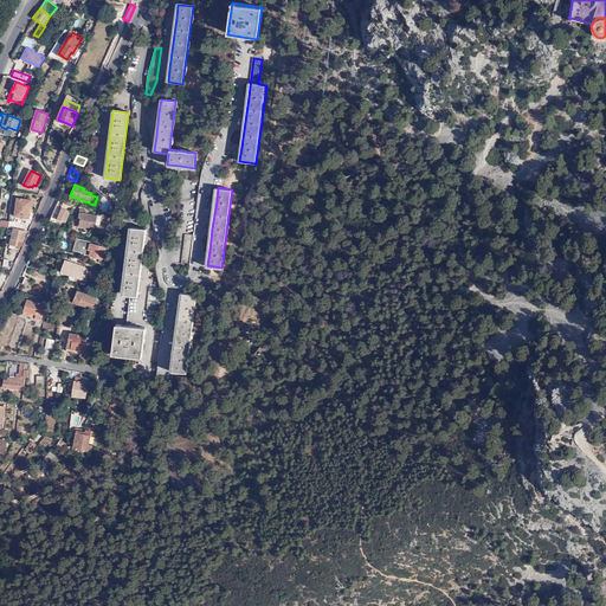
[(28,218),(31,200),(17,199),(14,217),(28,218)]
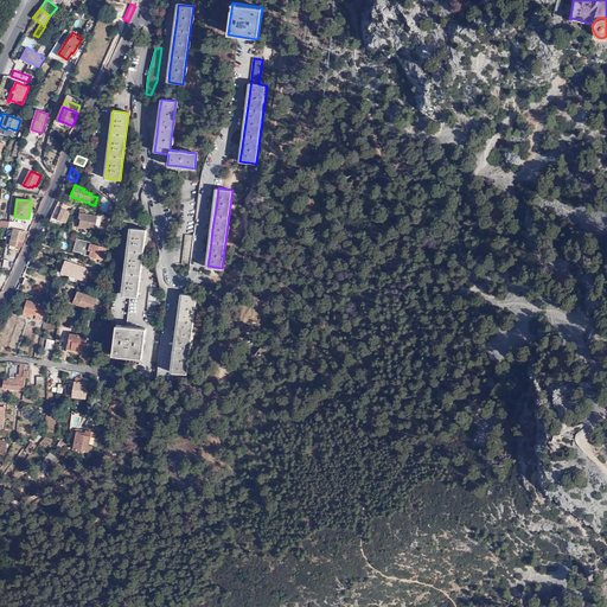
[(72,205),(58,200),(52,217),(66,222),(72,205)]
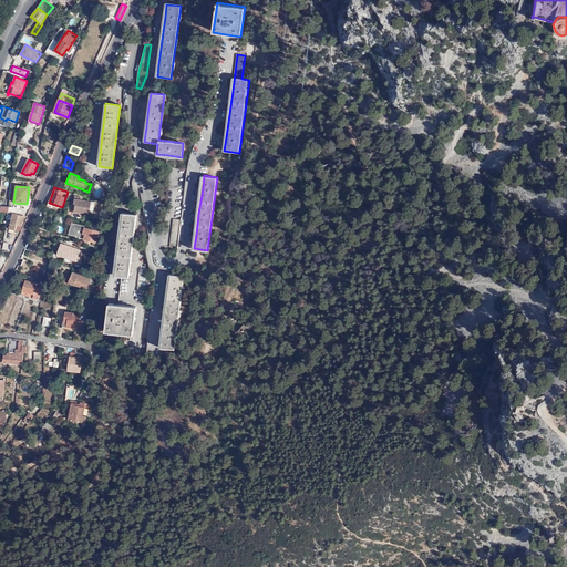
[(81,198),(74,197),(73,206),(75,206),(74,209),(89,213),(90,202),(81,200),(81,198)]
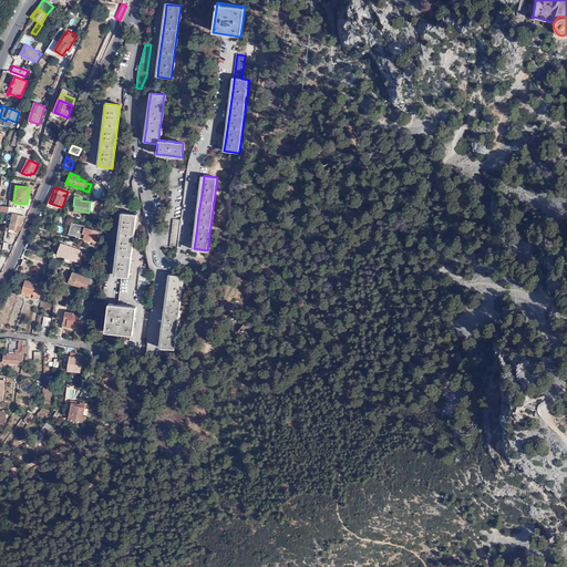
[(22,226),(24,216),(8,213),(8,215),(13,216),(10,229),(14,229),(16,225),(22,226)]
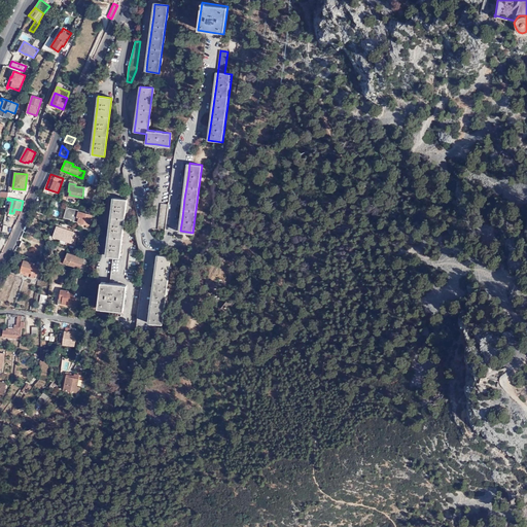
[(127,199),(114,198),(112,209),(110,227),(108,245),(107,255),(118,257),(127,199)]
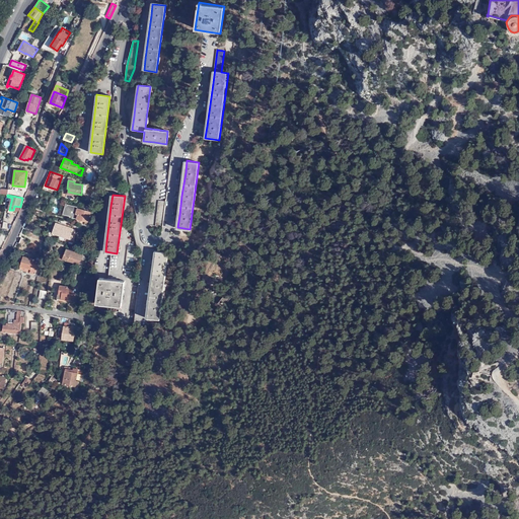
[(166,201),(159,200),(156,224),(162,225),(166,201)]
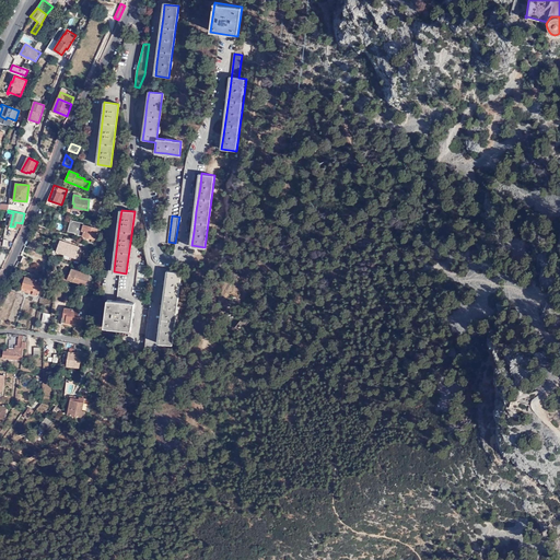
[(94,240),(97,230),(97,229),(71,221),(68,230),(77,233),(76,234),(94,240)]
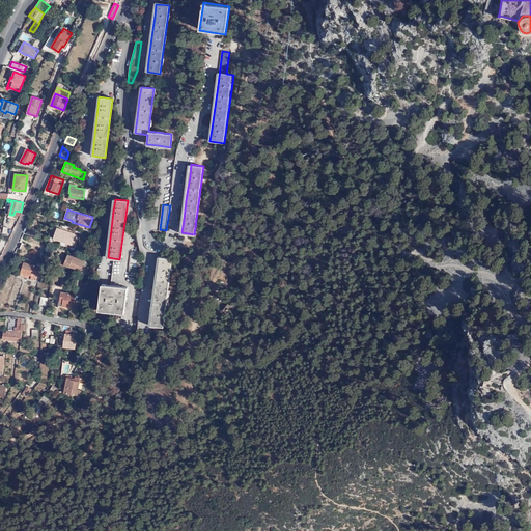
[(28,227),(26,233),(33,236),(36,229),(28,227)]
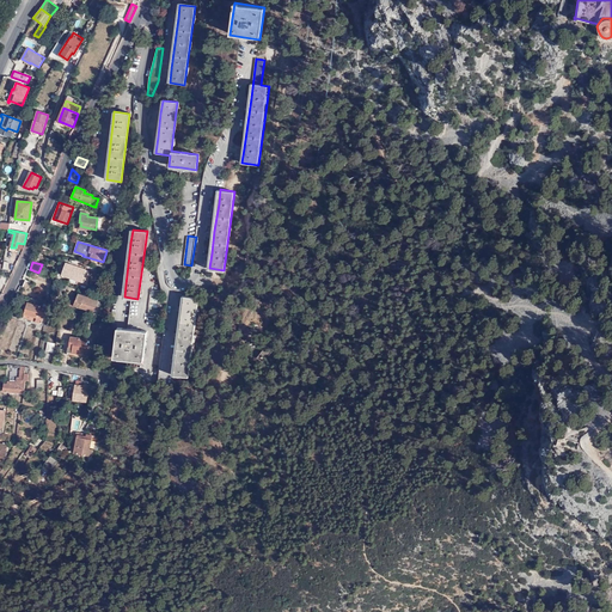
[(62,275),(69,277),(81,282),(85,270),(83,269),(66,264),(62,275)]
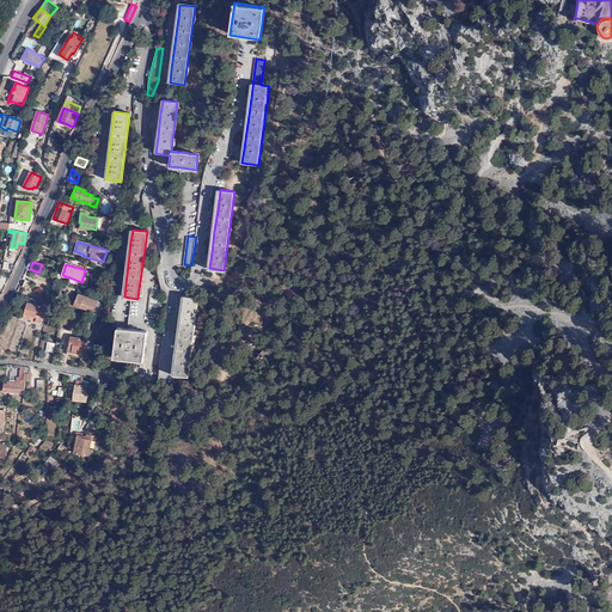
[(75,286),(87,291),(90,268),(84,265),(83,269),(85,270),(81,282),(69,277),(68,281),(75,283),(75,286)]
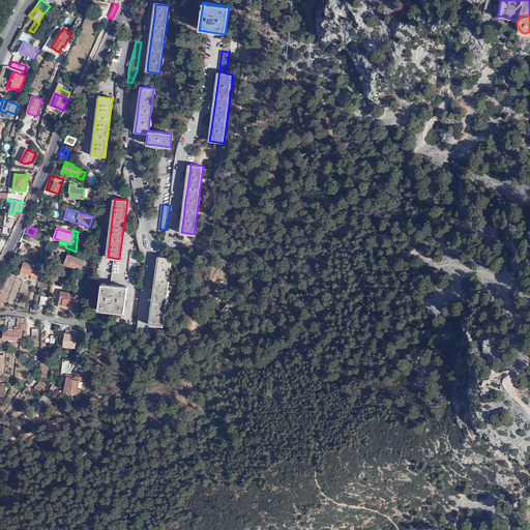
[(30,244),(22,241),(20,247),(28,251),(30,244)]
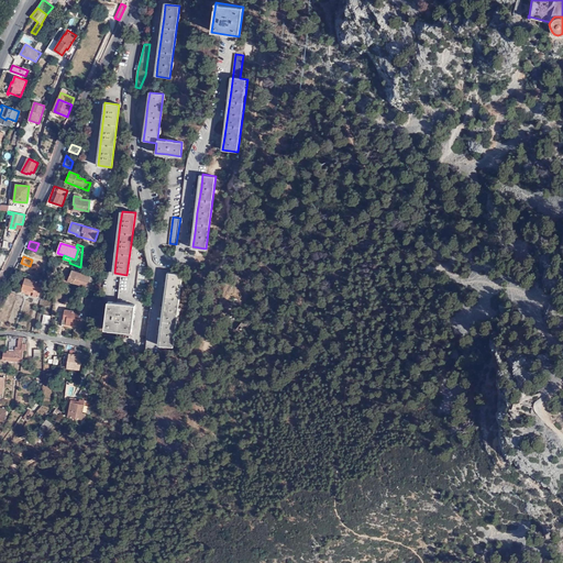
[(147,268),(140,267),(135,298),(144,298),(147,268)]
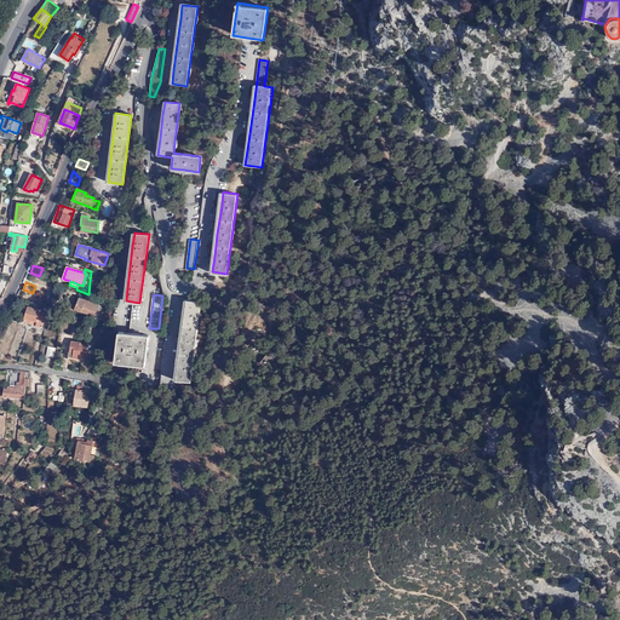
[(99,304),(79,297),(75,309),(90,314),(89,315),(95,317),(99,304)]
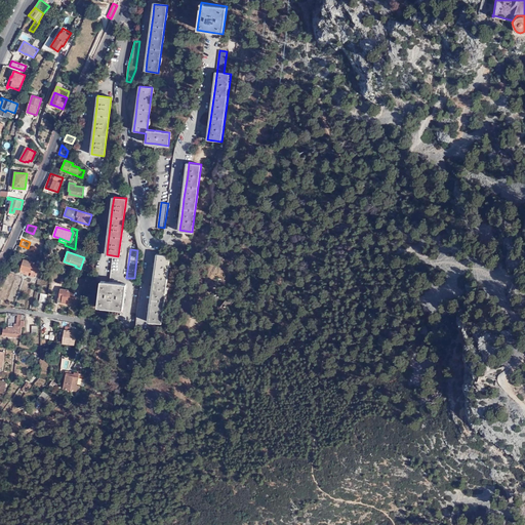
[(170,255),(158,253),(157,267),(154,288),(151,310),(150,322),(161,323),(170,255)]
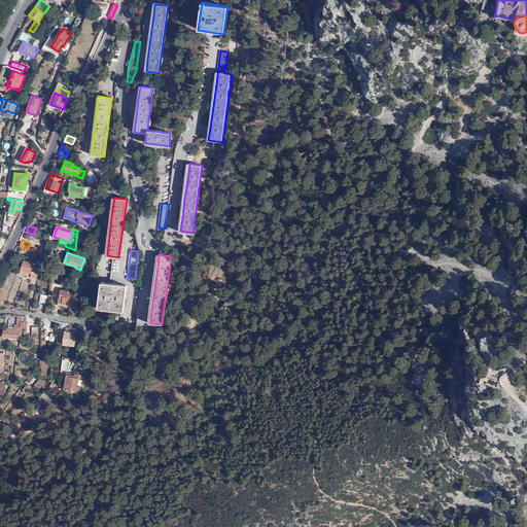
[(32,271),(38,273),(39,265),(23,261),(21,273),(32,275),(32,271)]
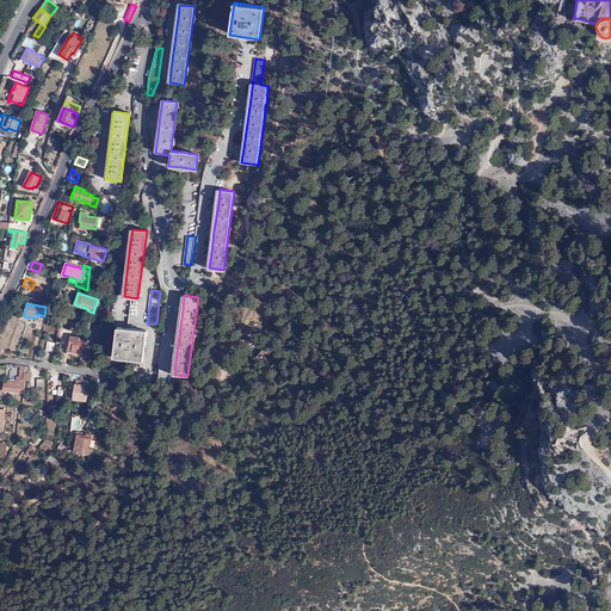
[(147,329),(118,326),(117,340),(115,356),(143,359),(146,344),(147,329)]
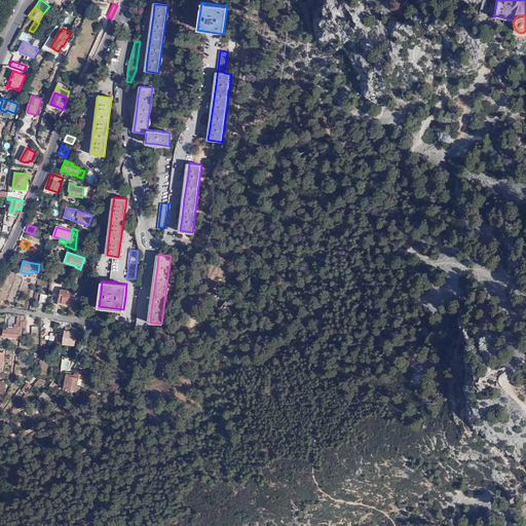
[(62,302),(68,303),(74,304),(77,292),(61,288),(59,297),(63,298),(62,302)]
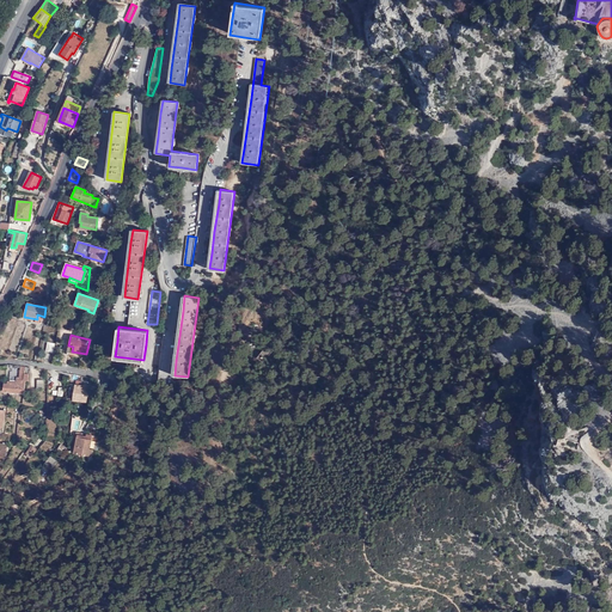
[(267,347),(257,356),(262,361),(271,350),(267,347)]
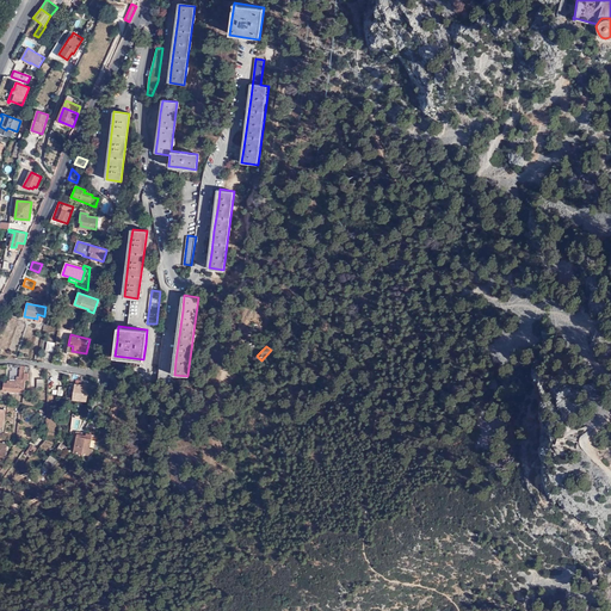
[(26,365),(20,364),(20,378),(17,377),(17,380),(7,380),(7,382),(5,382),(4,392),(24,393),(25,378),(30,378),(30,371),(25,371),(26,365)]
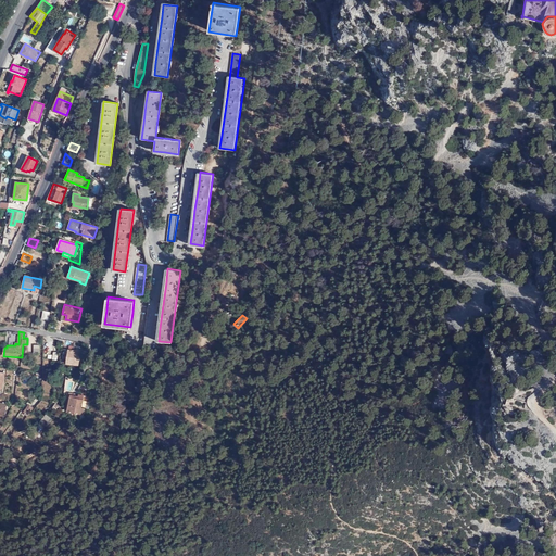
[(75,345),(71,344),(66,363),(79,365),(81,351),(75,350),(75,345)]
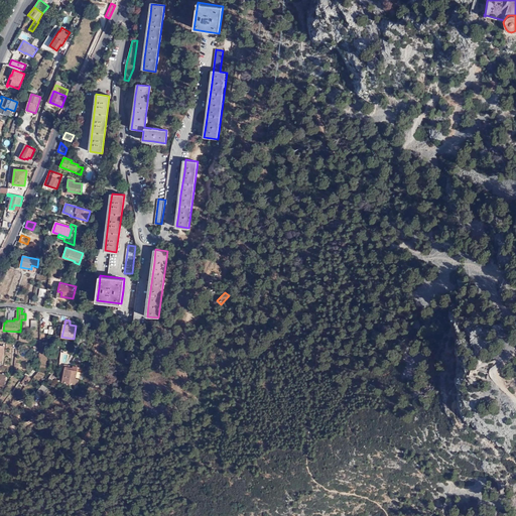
[(482,329),(470,329),(470,350),(482,350),(482,329)]
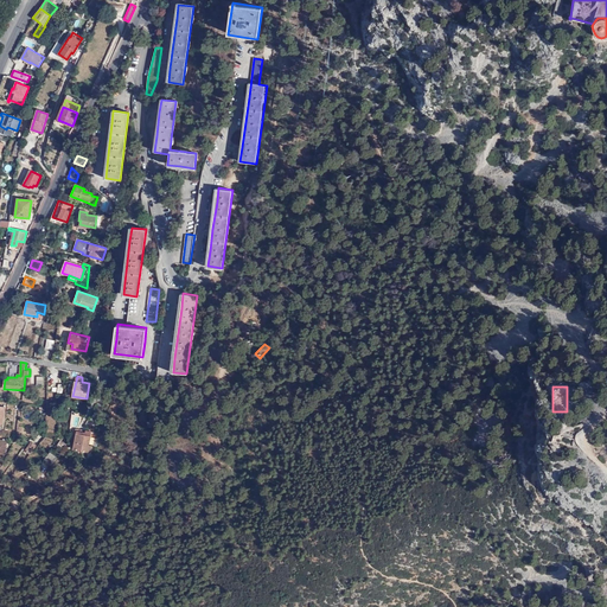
[(91,436),(77,433),(75,447),(90,451),(91,447),(89,446),(91,436)]
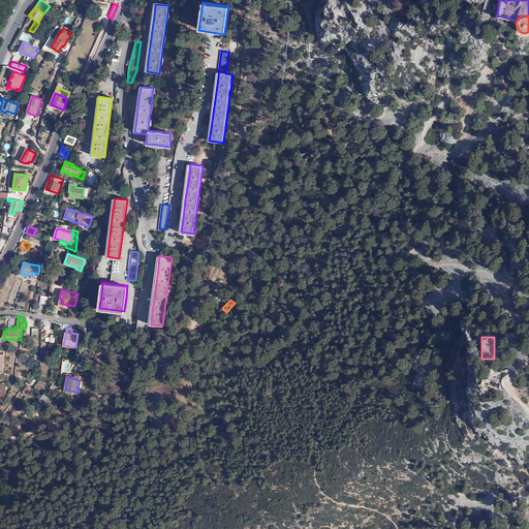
[(51,400),(43,394),(38,401),(44,406),(51,400)]
